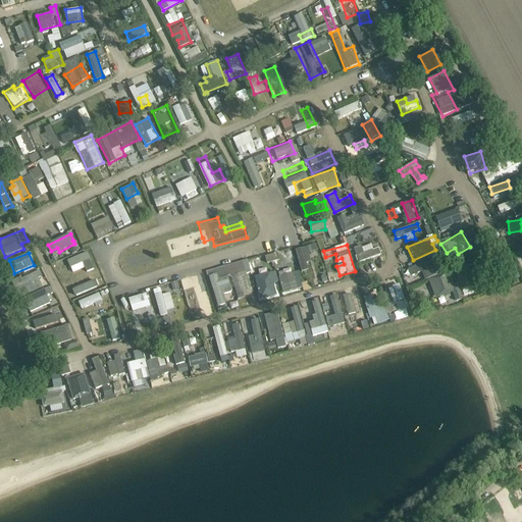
[(412,282),(440,270),(434,257),(407,269),(412,282)]
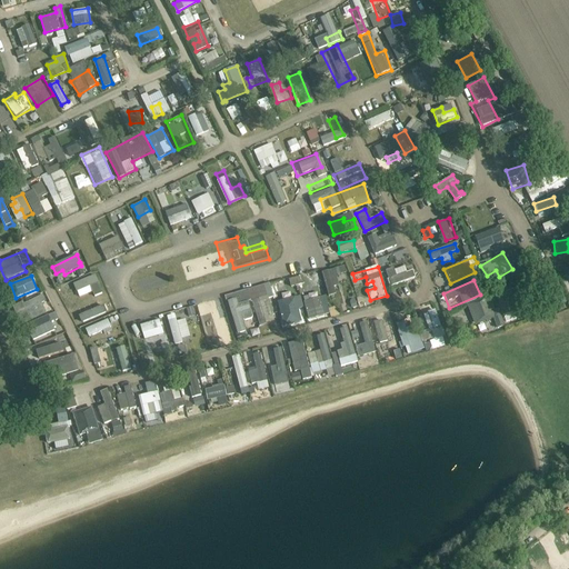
[(270,283),(227,295),(237,333),(247,331),(243,320),(256,317),(258,326),(276,320),(270,297),(273,297),(270,283)]
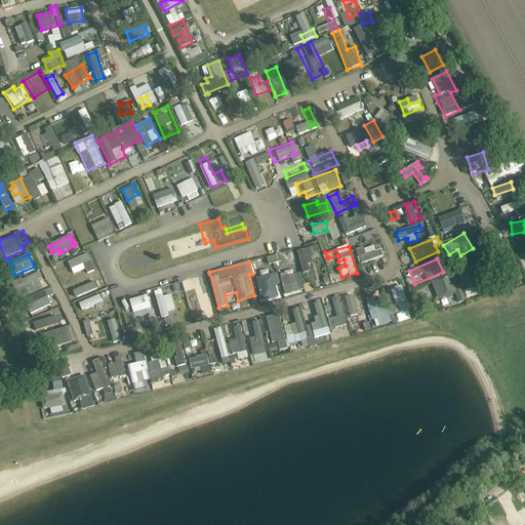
[(74,280),(77,287),(83,284),(86,290),(104,282),(97,270),(74,280)]
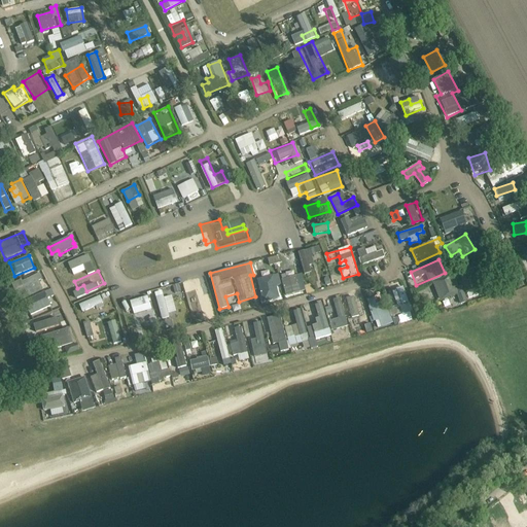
[(40,280),(43,279),(41,274),(16,282),(23,299),(43,291),(40,280)]
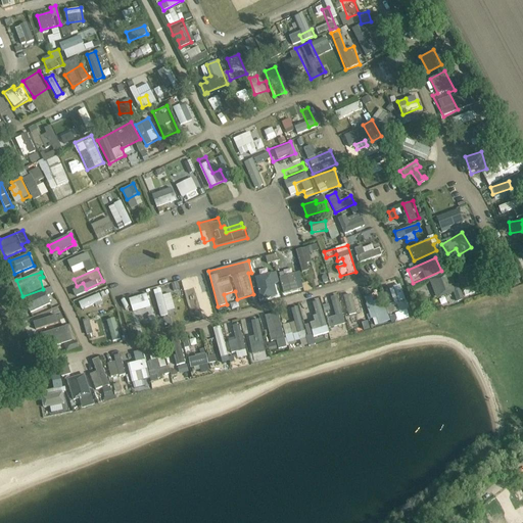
[(430,281),(437,299),(455,293),(458,301),(465,298),(462,290),(474,286),(469,272),(455,277),(454,273),(430,281)]
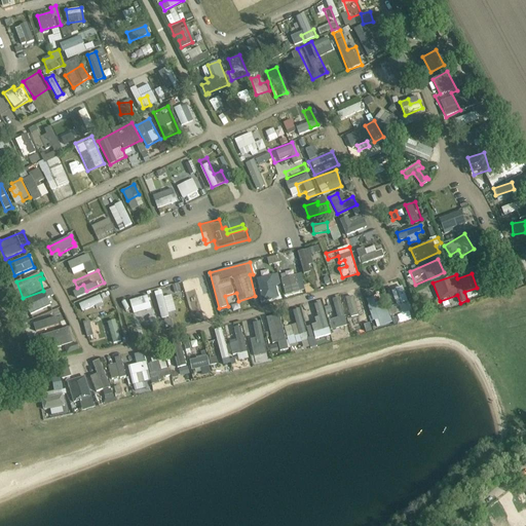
[(192,308),(204,305),(205,311),(213,310),(204,275),(184,279),(187,291),(190,291),(192,299),(190,300),(192,308)]
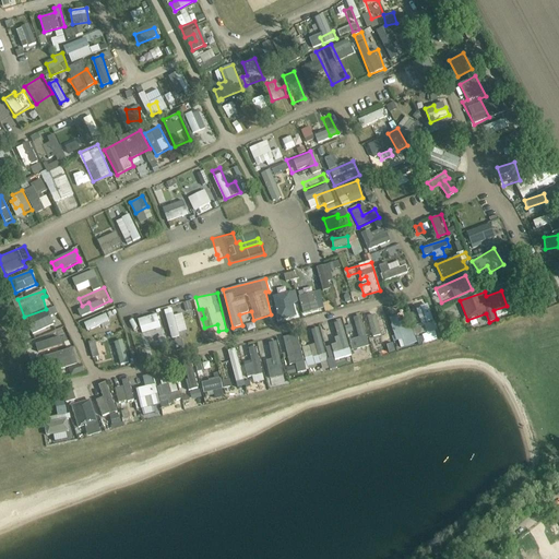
[(391,320),(400,348),(418,343),(416,336),(437,331),(429,304),(416,307),(421,324),(408,328),(405,316),(391,320)]
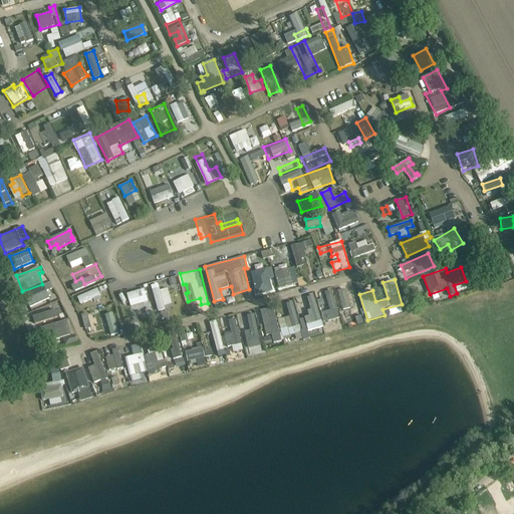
[(52,298),(48,291),(53,289),(50,282),(23,294),(30,308),(52,298)]
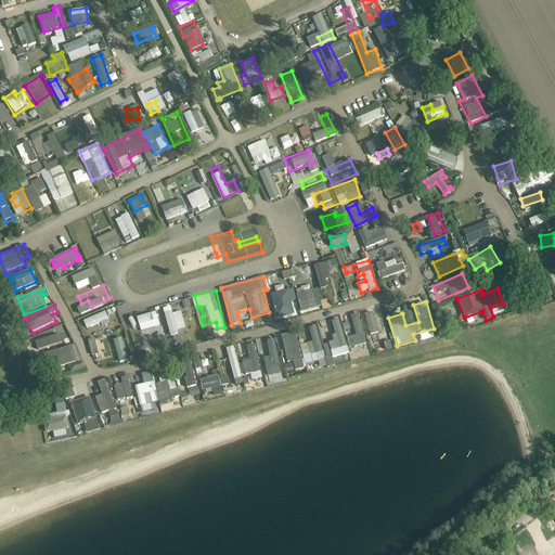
[(168,339),(181,335),(173,311),(160,315),(168,339)]
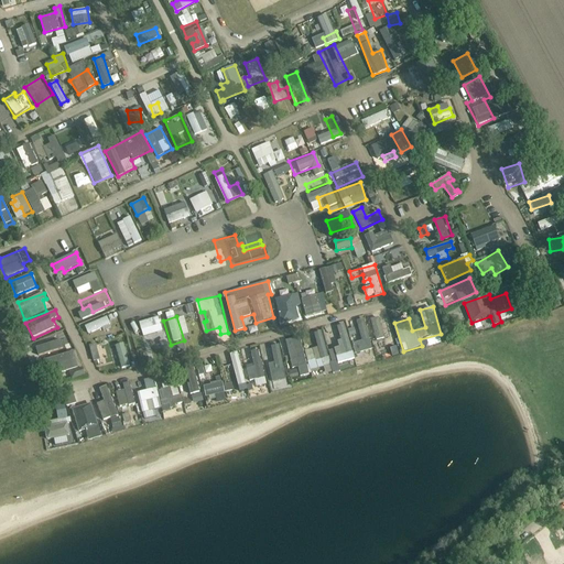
[(358,343),(369,339),(365,318),(357,321),(358,328),(355,329),(358,343)]
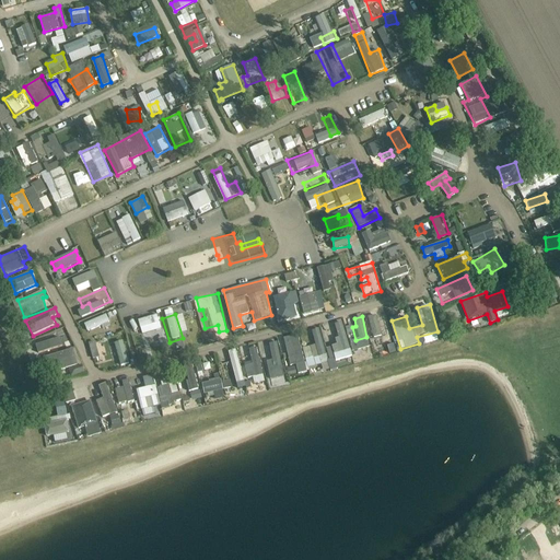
[(164,353),(158,318),(140,322),(148,357),(164,353)]
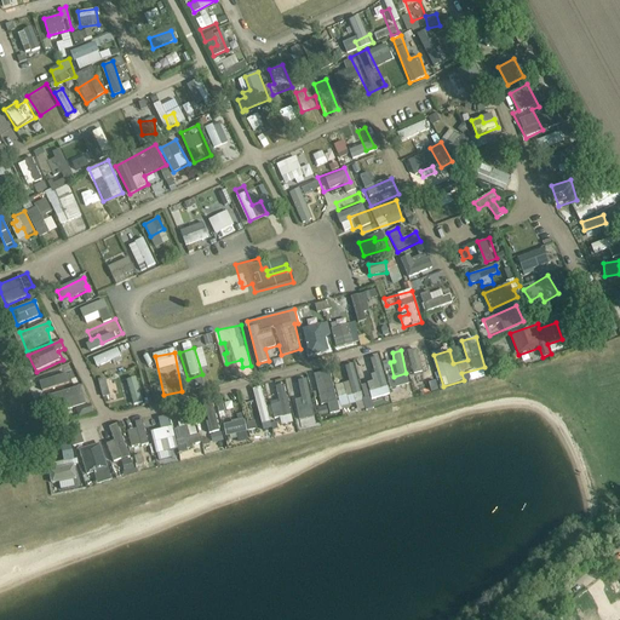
[(372,400),(390,395),(380,355),(372,357),(371,359),(373,365),(372,382),(362,384),(361,394),(354,363),(346,366),(350,382),(344,383),(348,396),(337,399),(329,369),(314,373),(321,403),(328,403),(331,413),(339,411),(339,407),(363,401),(366,409),(373,408),(372,400)]
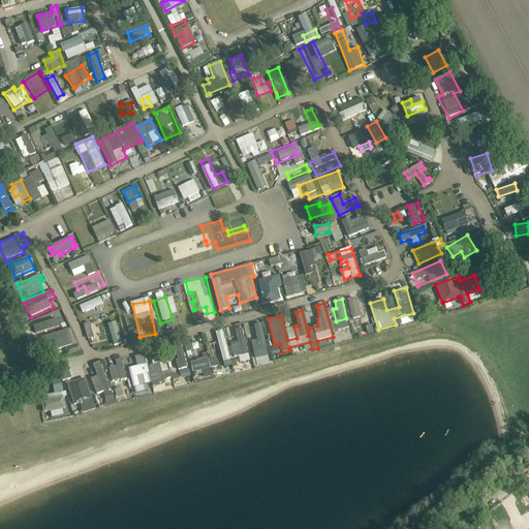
[(350,324),(351,330),(371,325),(365,303),(353,306),(358,322),(350,324)]
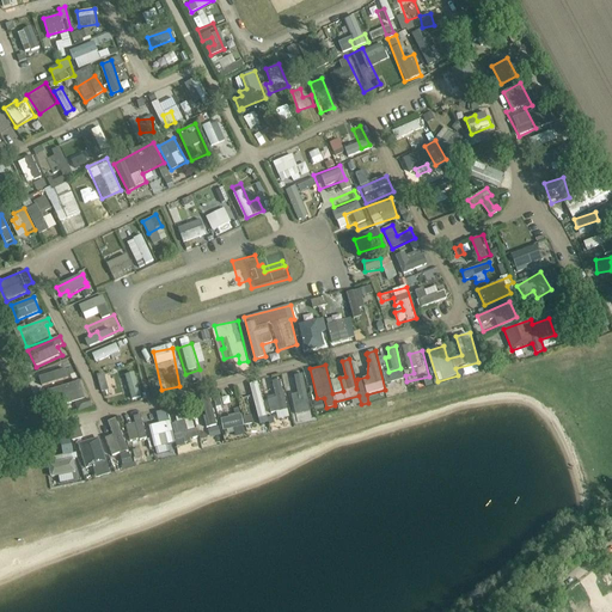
[(31,378),(35,390),(69,380),(66,367),(31,378)]
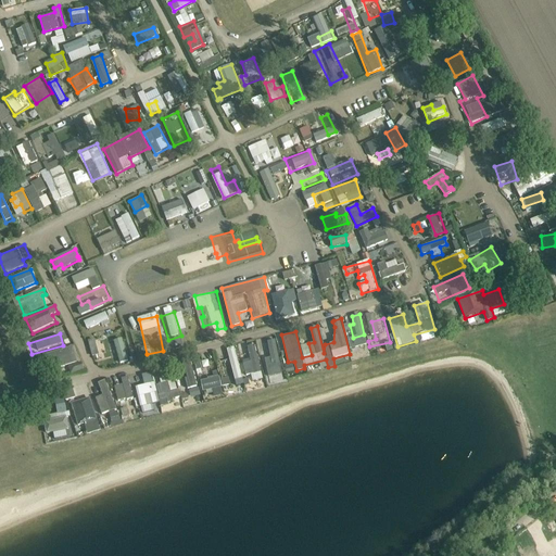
[(250,358),(242,361),(247,375),(262,371),(254,342),(247,344),(250,358)]
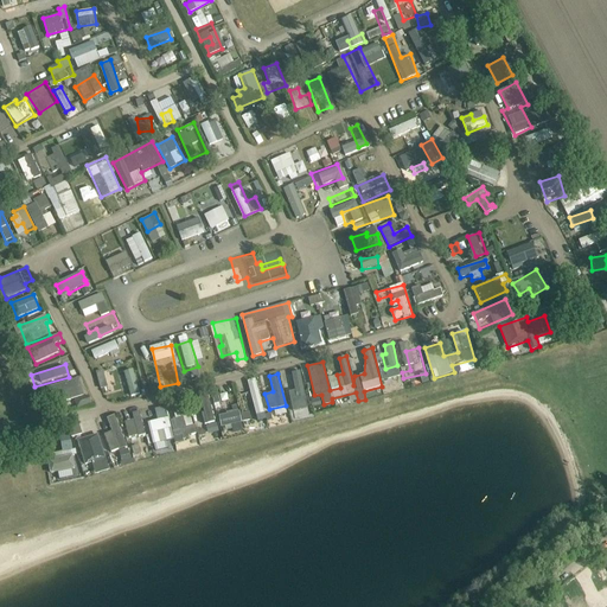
[(62,402),(82,396),(77,378),(57,384),(62,402)]
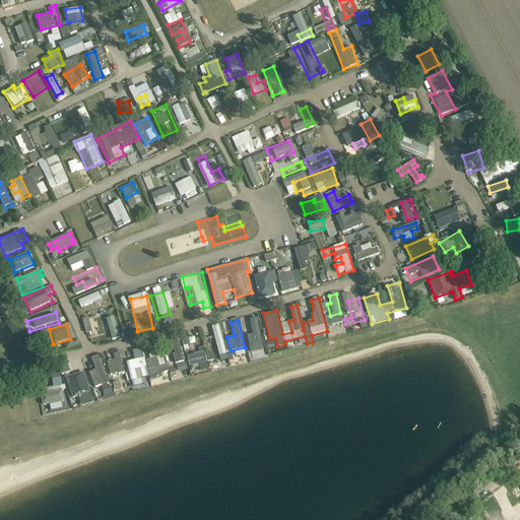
[(220,324),(213,325),(219,360),(226,359),(220,324)]
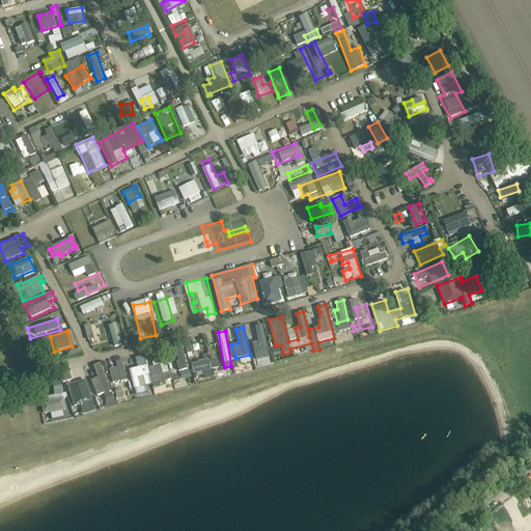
[(174,352),(184,380),(192,376),(183,348),(174,352)]
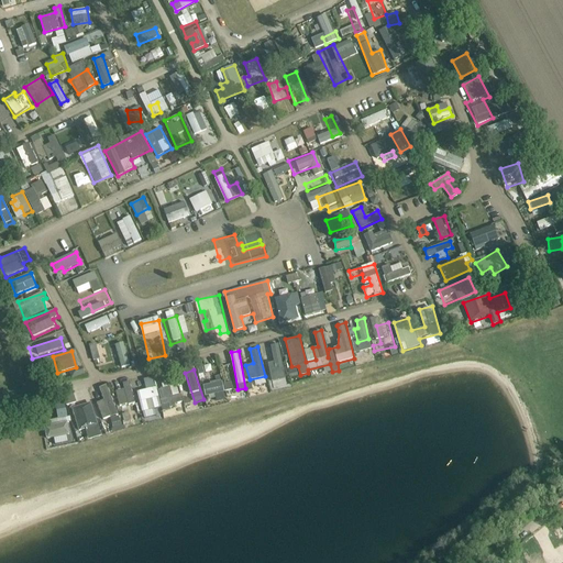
[(136,397),(140,410),(152,407),(151,404),(158,401),(152,377),(143,379),(147,395),(136,397)]
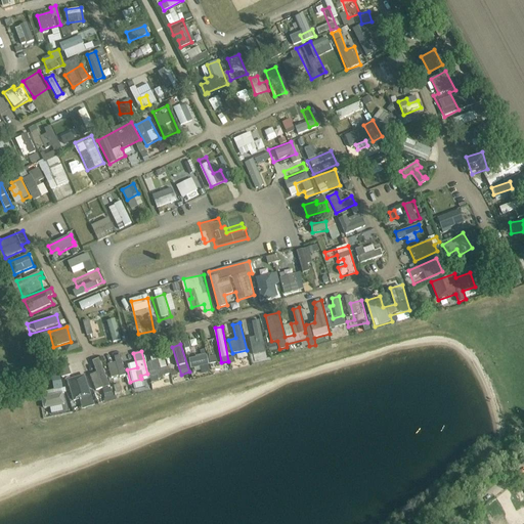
[(201,374),(210,372),(206,354),(189,357),(191,368),(200,366),(201,374)]
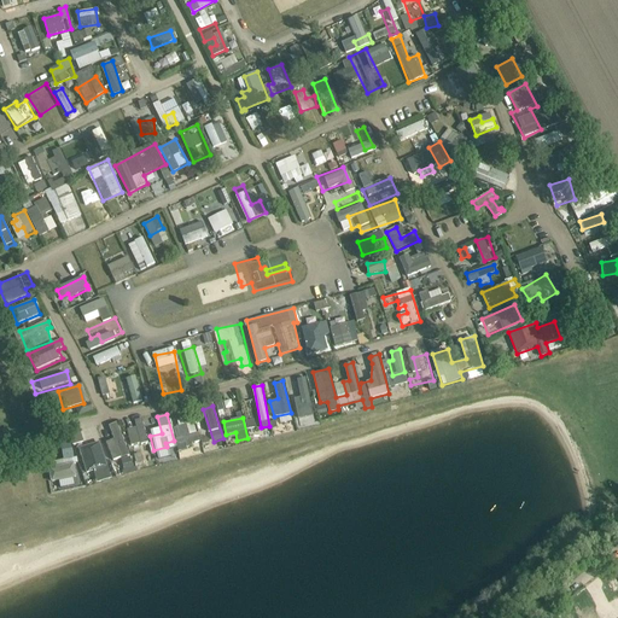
[(132,445),(149,442),(143,419),(134,420),(136,426),(127,429),(132,445)]
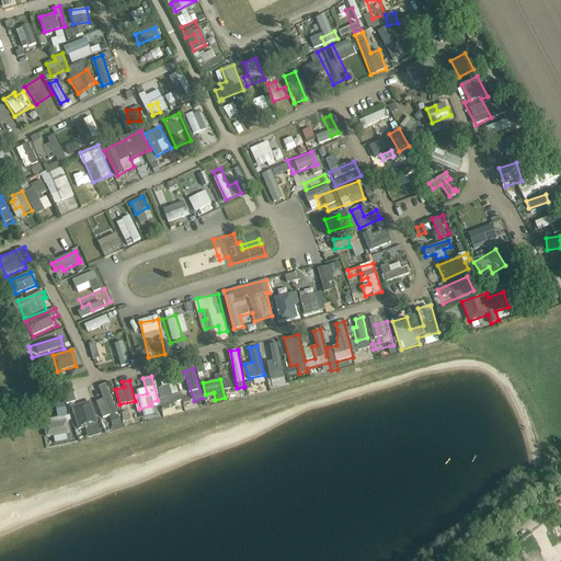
[(99,386),(103,399),(96,401),(102,419),(117,413),(107,384),(99,386)]
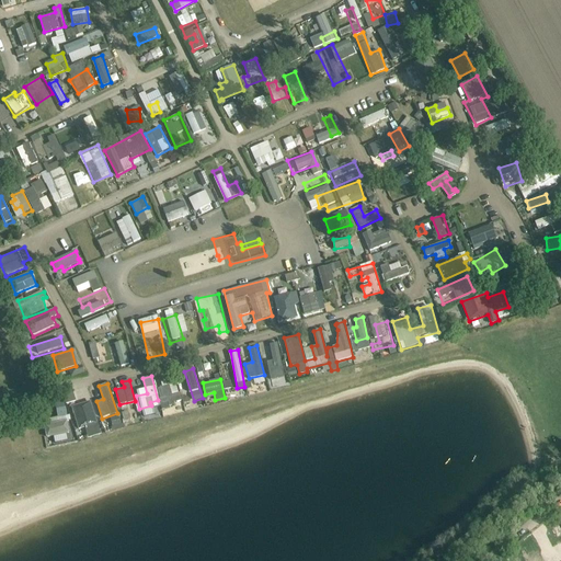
[(170,403),(180,402),(179,385),(160,386),(162,412),(170,411),(170,403)]
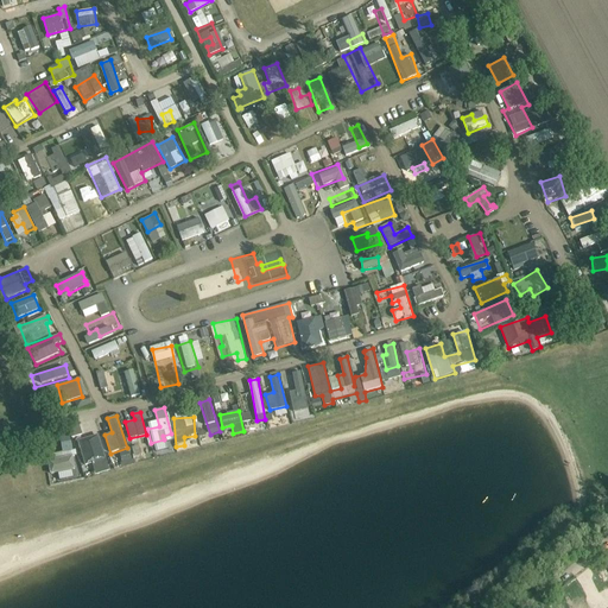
[(78,441),(86,464),(106,458),(97,435),(78,441)]
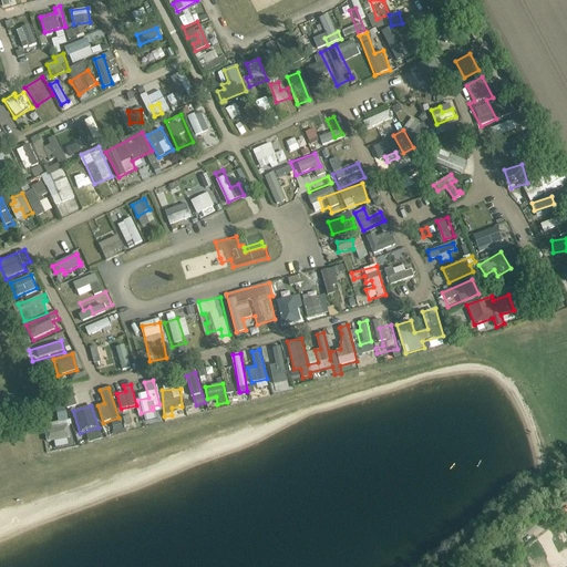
[(65,412),(57,413),(59,422),(45,424),(49,442),(71,437),(65,412)]
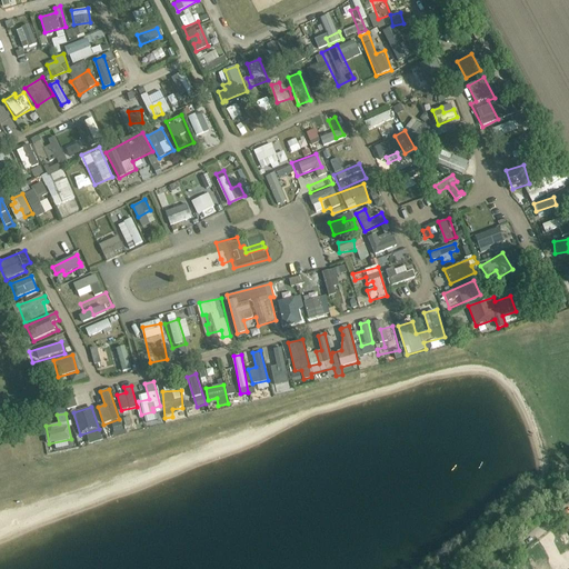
[(112,427),(115,436),(125,435),(122,425),(112,427)]
